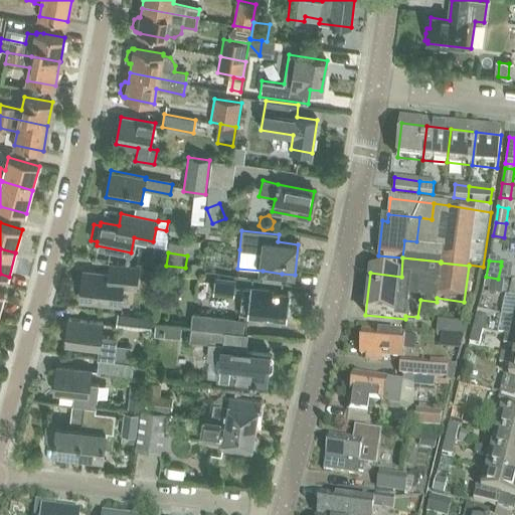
[(135,290),(137,267),(108,264),(107,275),(82,272),(79,300),(120,304),(121,289),(135,290)]
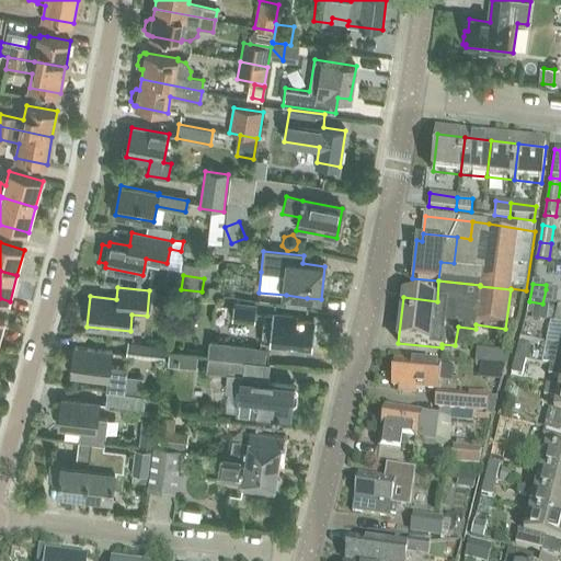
[(307,298),(286,295),(285,305),(306,308),(307,298)]
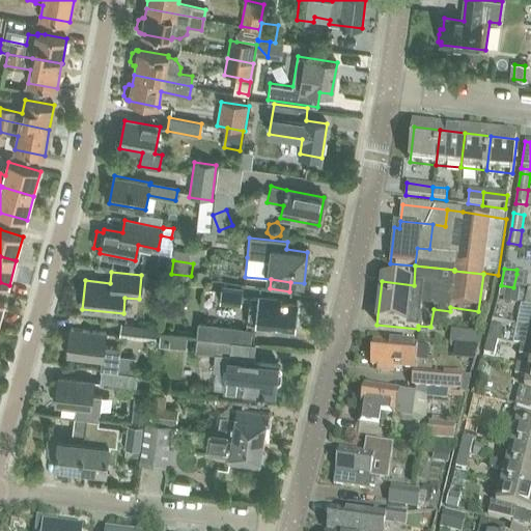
[(501,286),(499,298),(504,298),(503,304),(516,306),(520,289),(501,286)]
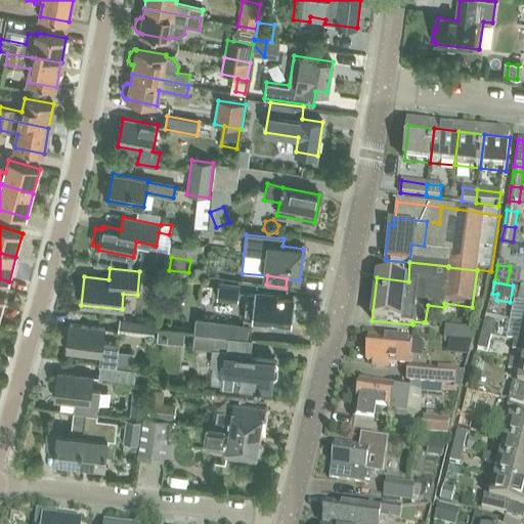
[(237,302),(239,289),(219,287),(217,300),(237,302)]
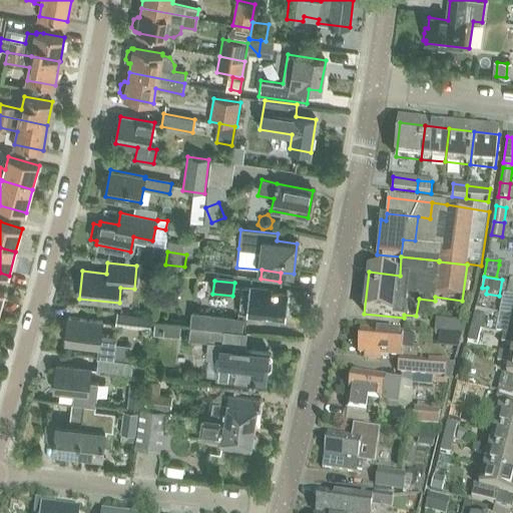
[(272,288),(250,285),(250,287),(241,286),(240,301),(239,301),(237,313),(247,314),(285,318),(288,292),(272,290),(272,288)]
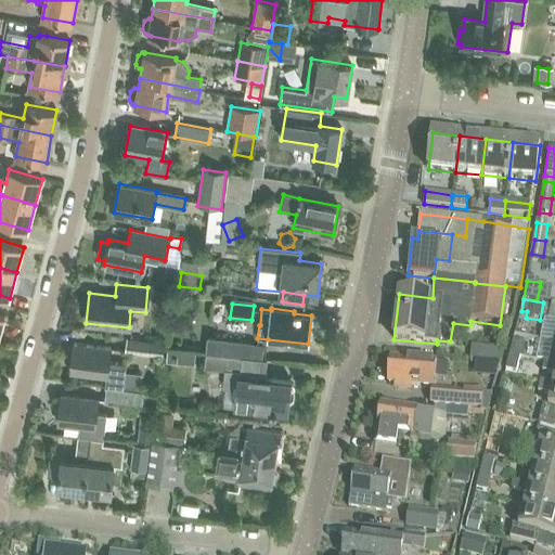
[(208,336),(206,352),(226,355),(242,357),(252,358),(254,343),(208,336)]
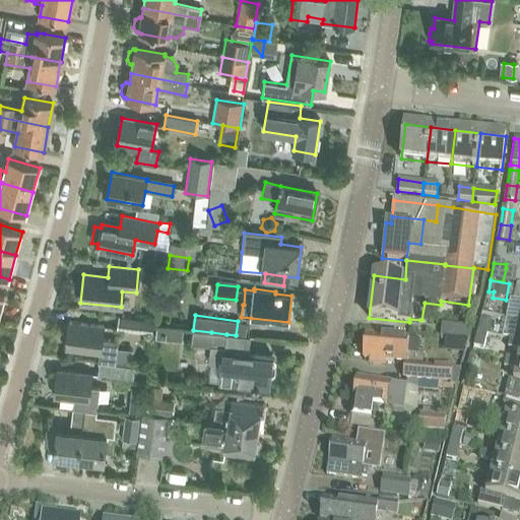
[(477,332),(488,335),(491,321),(481,318),(477,332)]
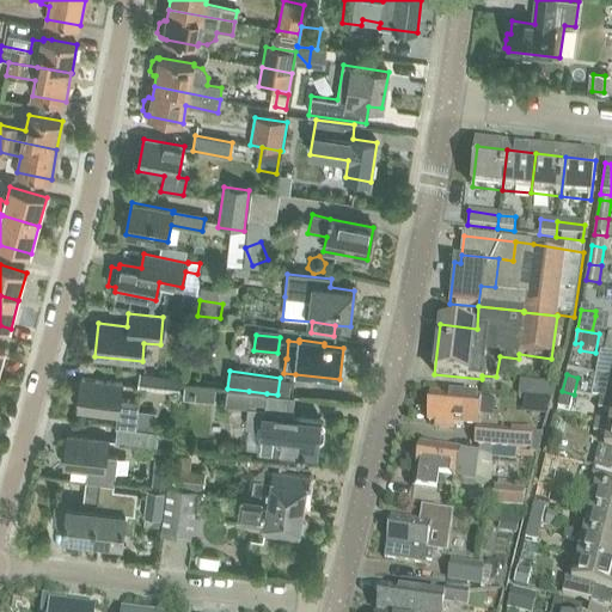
[(179,395),(182,381),(140,375),(138,390),(179,395)]
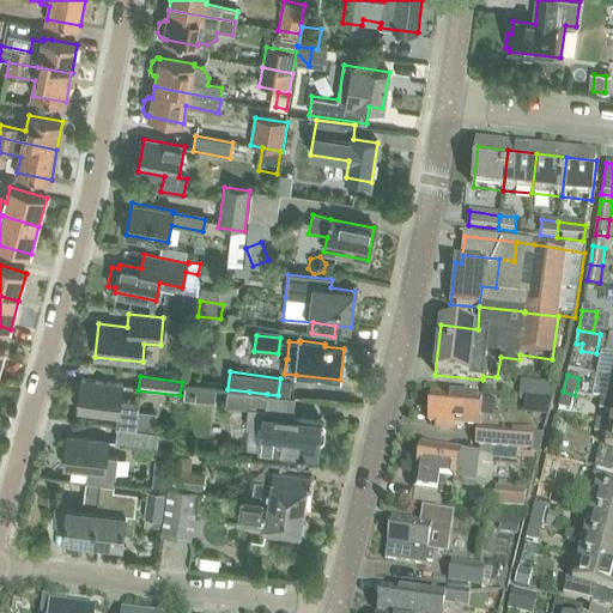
[(612,378),(611,378),(601,377),(598,400),(602,400),(602,401),(612,402),(612,378)]
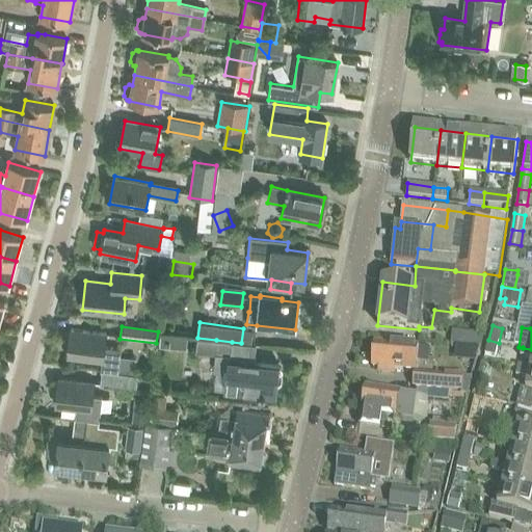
[(71,328),(68,357),(102,362),(101,371),(102,371),(118,373),(133,375),(134,357),(121,356),(122,349),(104,347),(106,333),(71,328)]
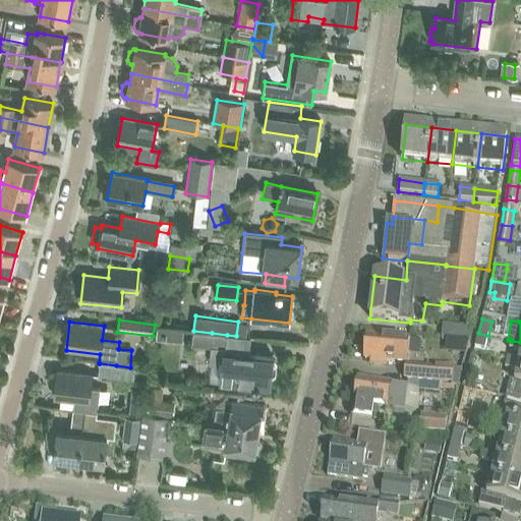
[(157,331),(157,340),(167,341),(167,332),(157,331)]
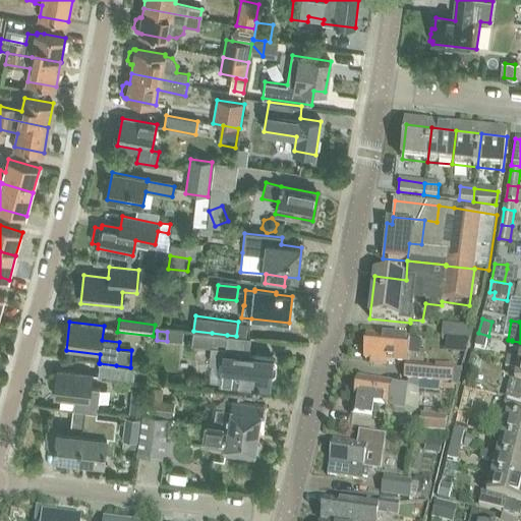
[(193,331),(191,345),(212,347),(209,365),(222,365),(219,383),(270,388),(273,359),(224,353),(226,335),(193,331)]
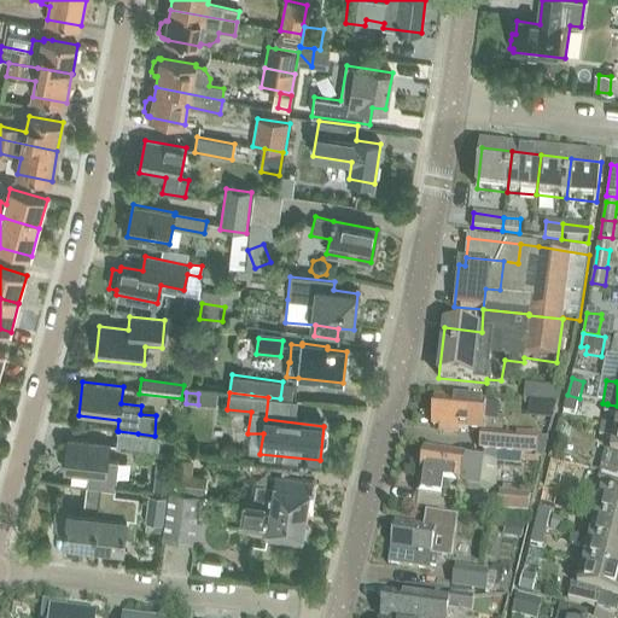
[(579,398),(567,395),(563,414),(575,418),(579,398)]
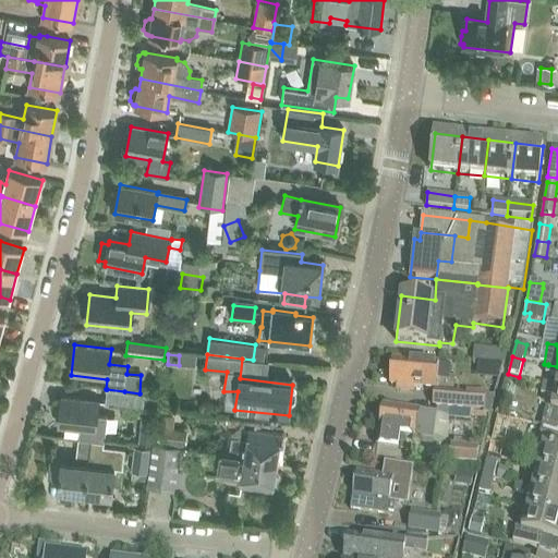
[(436,392),(436,388),(439,363),(392,359),(389,388),(399,388),(398,393),(413,396),(413,390),(436,392)]
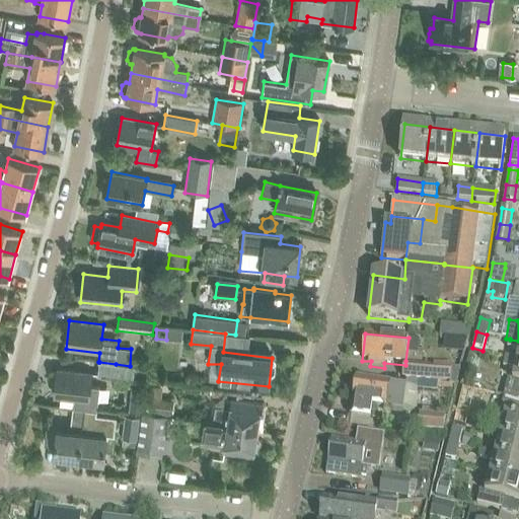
[(518,361),(518,341),(510,340),(508,349),(518,352),(517,360),(517,361),(518,361)]
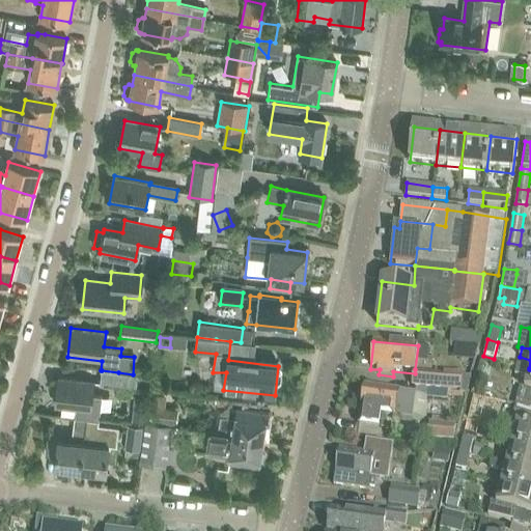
[(520,388),(515,407),(530,410),(530,369),(529,369),(529,368),(518,366),(514,376),(526,380),(524,389),(520,388)]
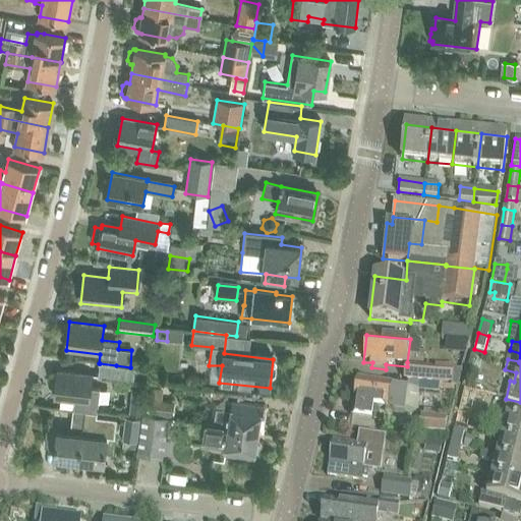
[(130,367),(116,365),(100,363),(99,378),(133,382),(134,367),(130,367)]
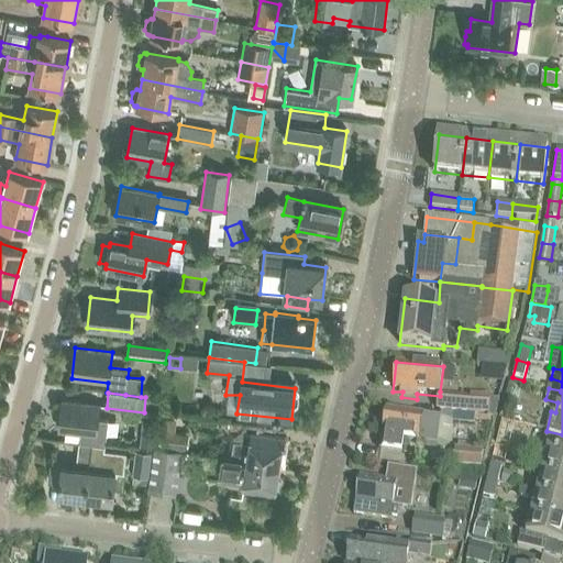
[(439,396),(438,411),(487,416),(489,398),(472,396),(472,399),(439,396)]
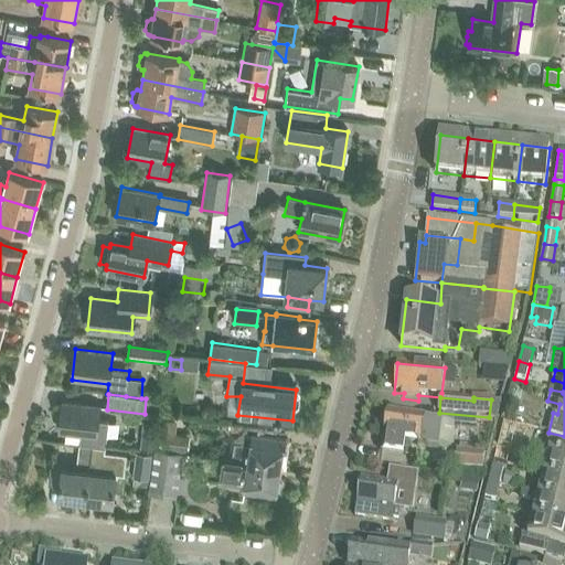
[(81,444),(93,445),(106,446),(108,422),(98,420),(100,406),(63,402),(60,432),(82,435),(81,444)]
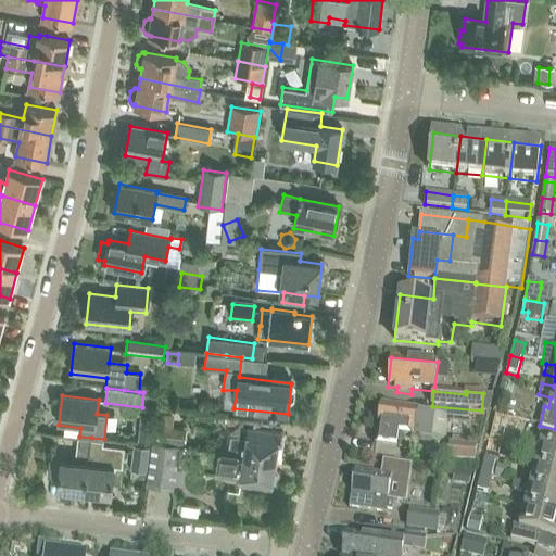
[(430,440),(434,414),(382,406),(376,445),(395,449),(397,436),(430,440)]
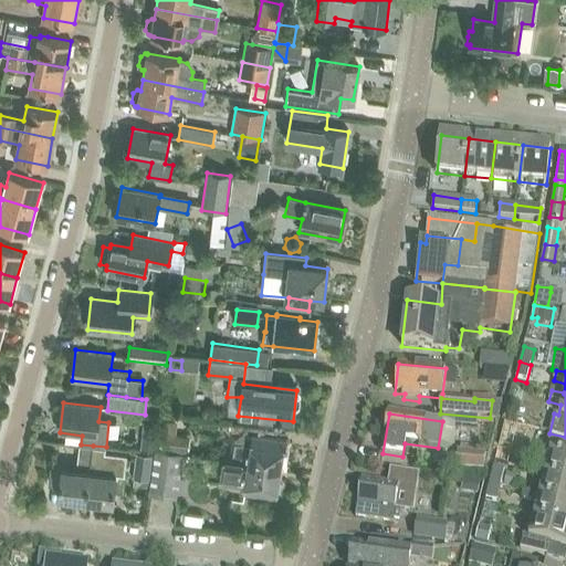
[(457,417),(456,427),(477,430),(478,419),(457,417)]
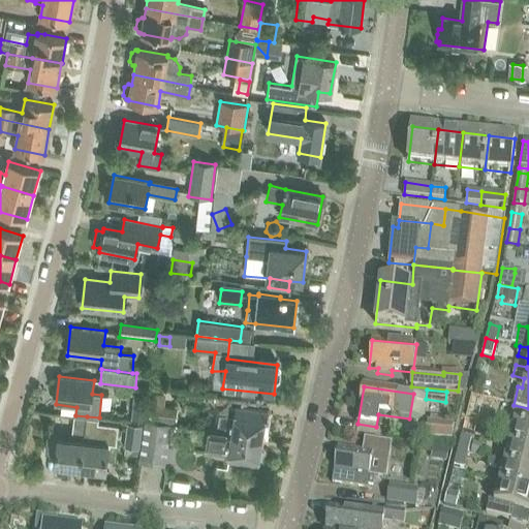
[(153,404),(151,419),(176,423),(177,407),(153,404)]
